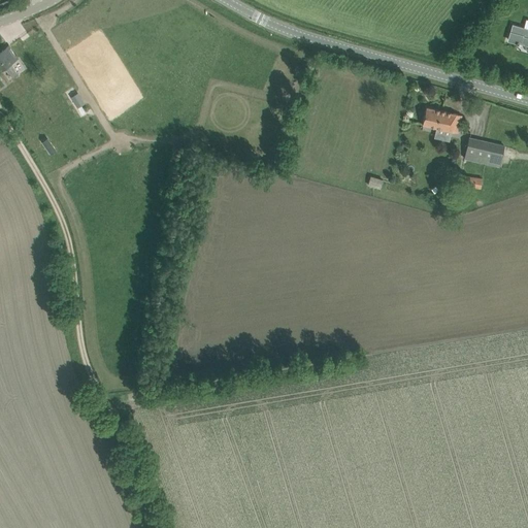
[(506,27),(504,35),(527,42),(527,41),(527,25),(507,19),(505,27),(506,27)]
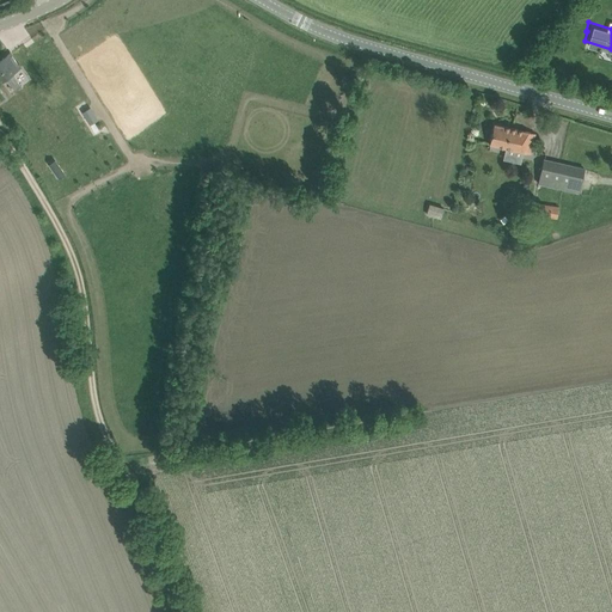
[(6,78),(16,90),(22,85),(12,73),(20,67),(10,53),(0,60),(0,79),(1,80),(6,78)]
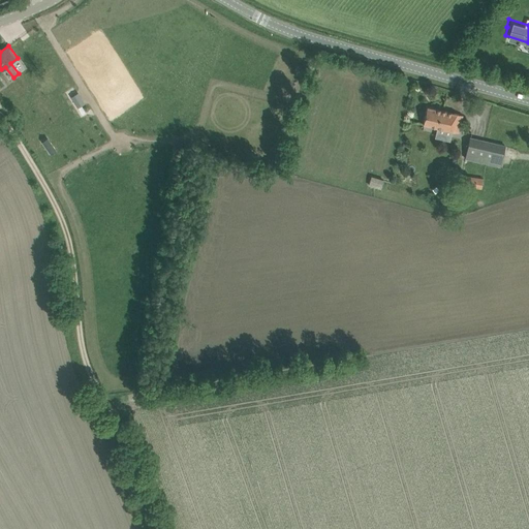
[(424,124),(459,132),(460,125),(463,115),(427,106),(425,117),(424,124)]
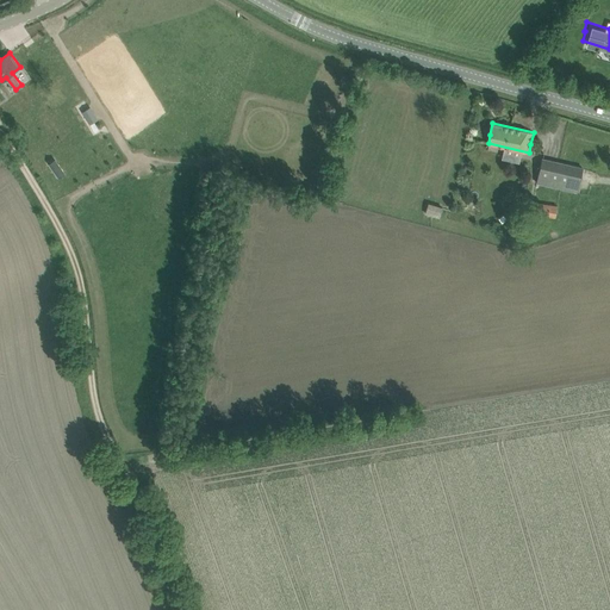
[(60,176),(67,173),(58,157),(51,161),(60,176)]
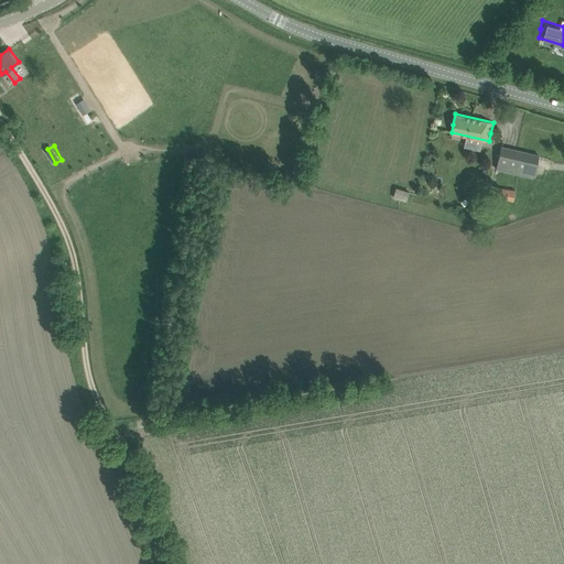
[(496,169),(533,177),(535,165),(538,154),(501,145),(499,156),(496,169)]
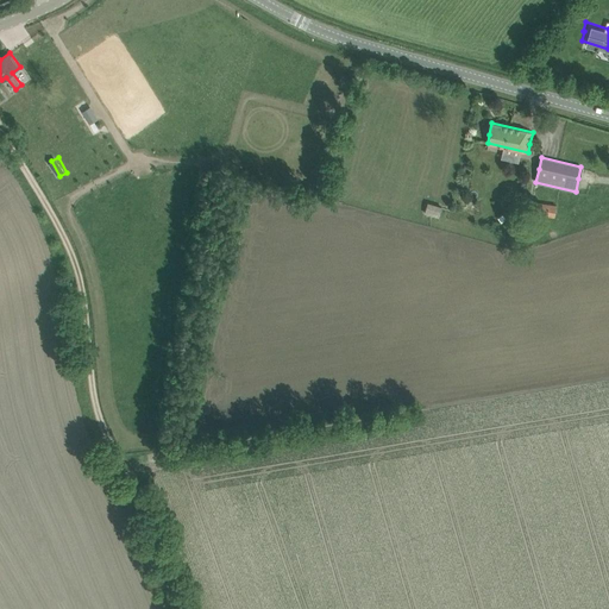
[(533,201),(532,214),(558,218),(559,206),(533,201)]
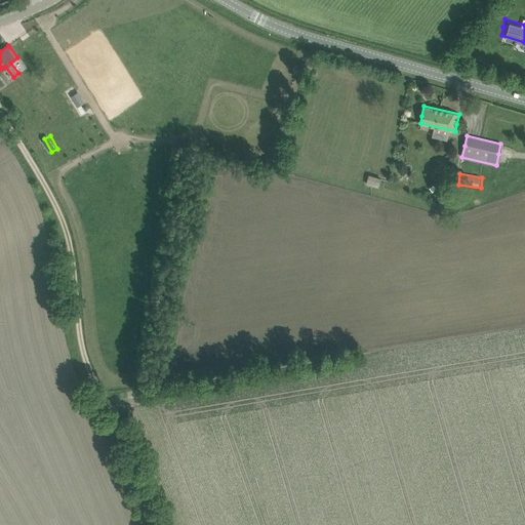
[(363,185),(376,187),(378,176),(364,174),(363,185)]
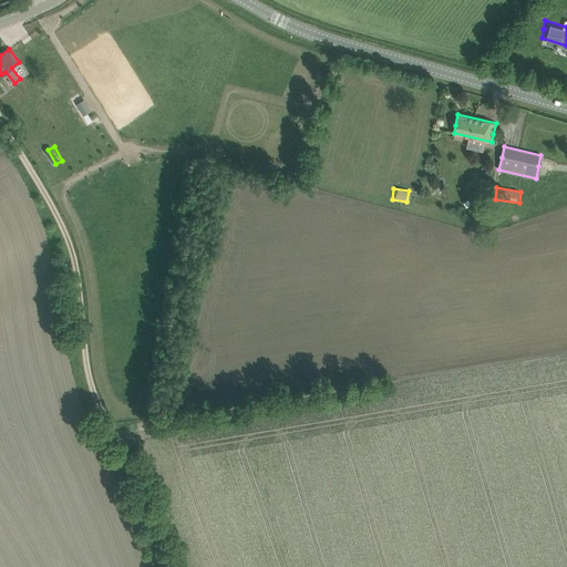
All buildings are outlined.
